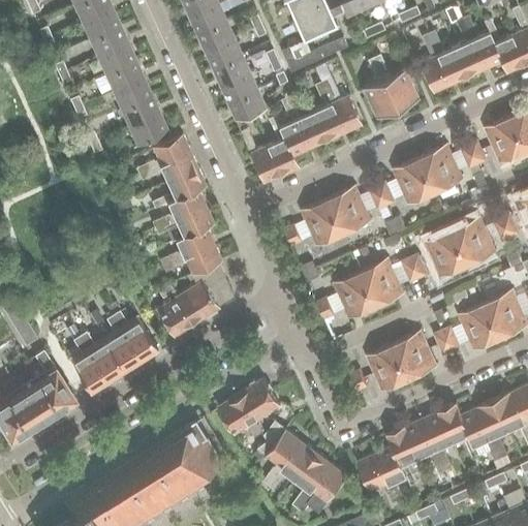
[(71,0),(75,9),(96,0),(71,0)]
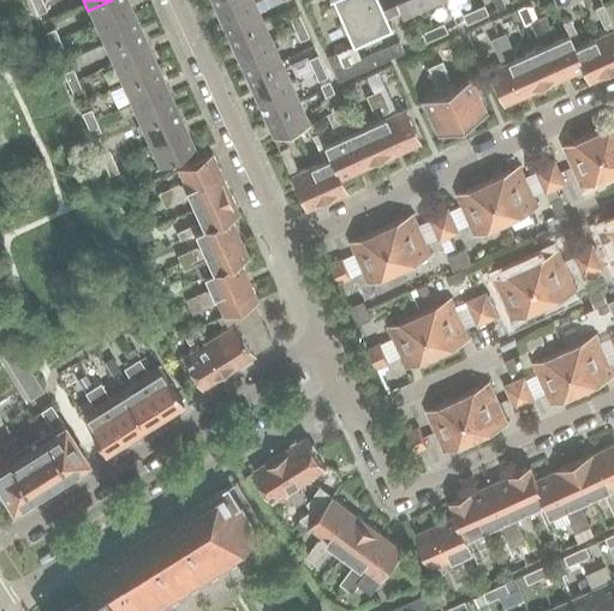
[(112,0),(88,11),(97,34),(132,18),(124,0),(112,0)]
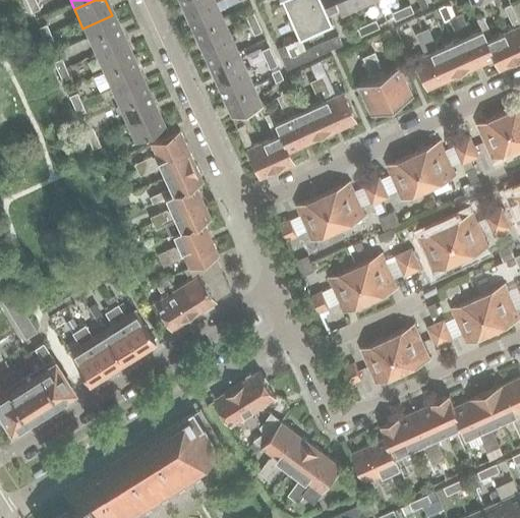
[(194,0),(181,6),(189,24),(219,11),(214,0),(194,0)]
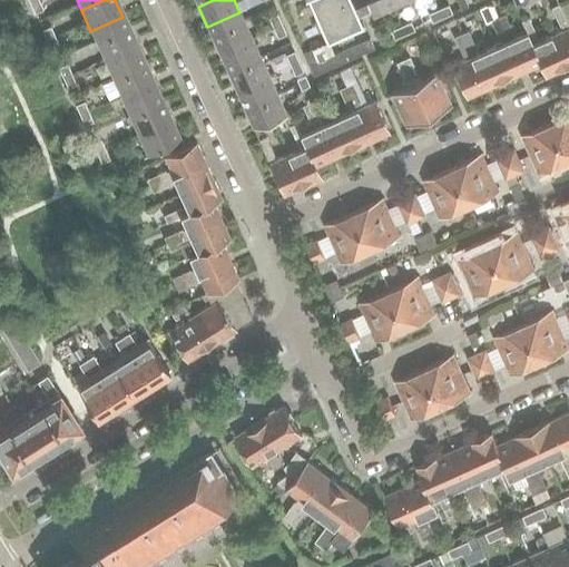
[(308,0),(324,36),(361,20),(352,0),(308,0)]
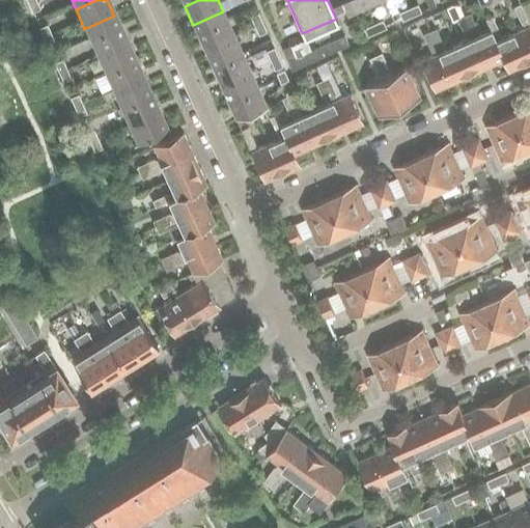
[(339,0),(345,14),(363,5),(361,0),(339,0)]
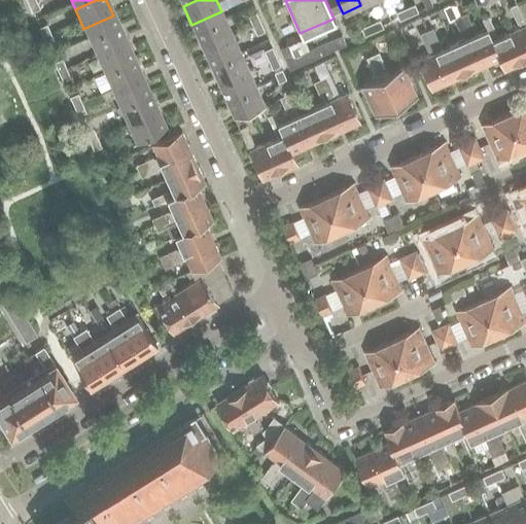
[(418,0),(423,11),(429,8),(425,0),(418,0)]
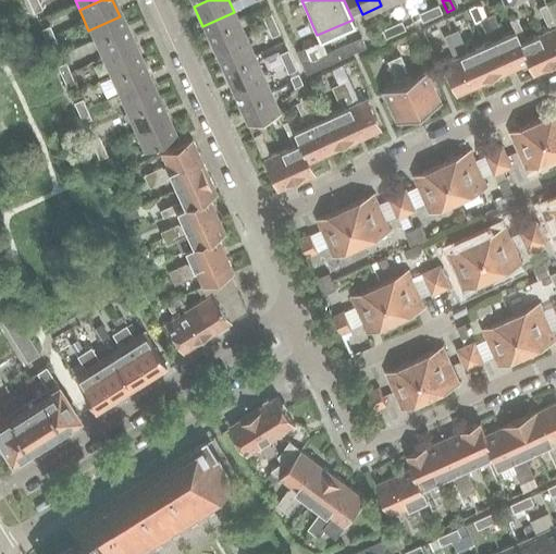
[(42,12),(38,2),(29,5),(34,15),(42,12)]
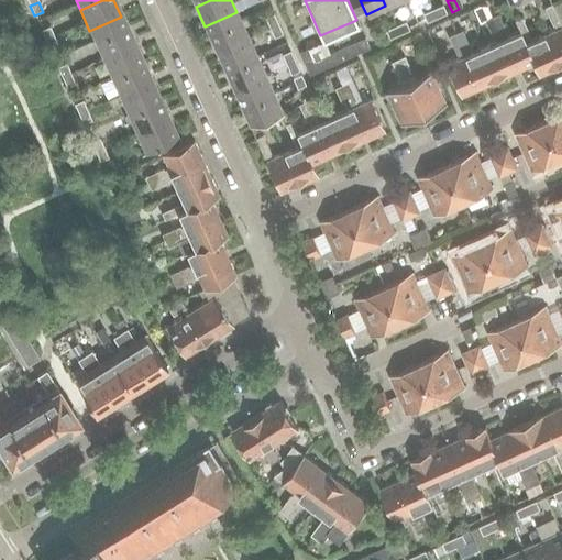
[(447,15),(443,8),(433,12),(437,20),(447,15)]
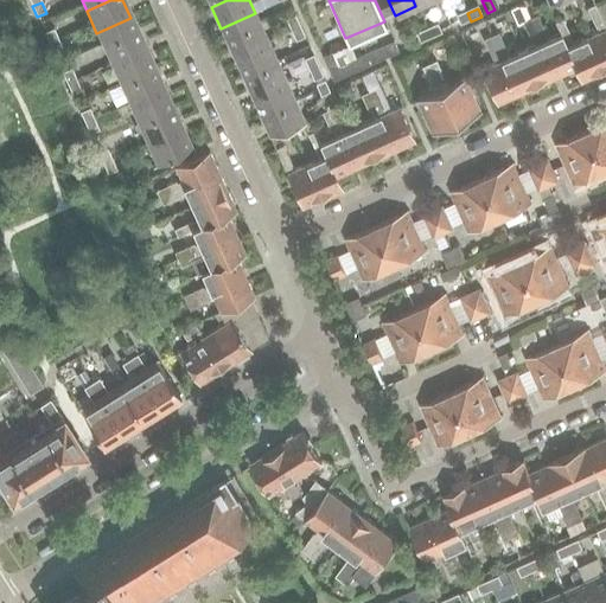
[(598,36),(585,42),(600,76),(605,74),(605,33),(594,10),(587,12),(598,36)]
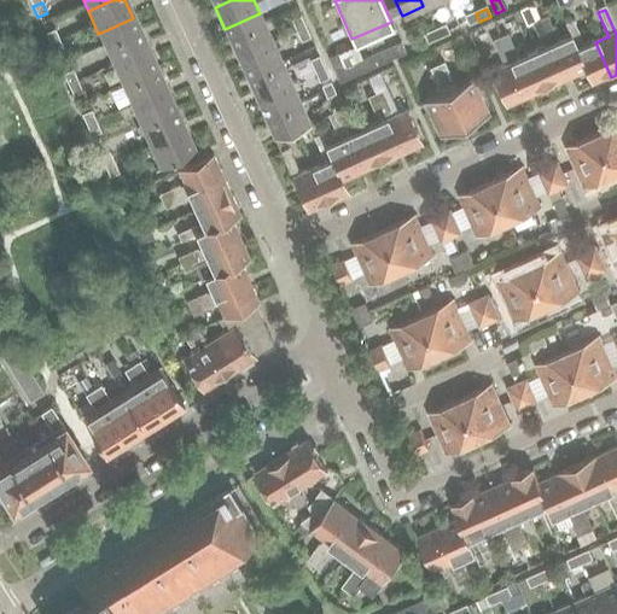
[(269,36),(260,13),(225,29),(234,52),(269,36)]
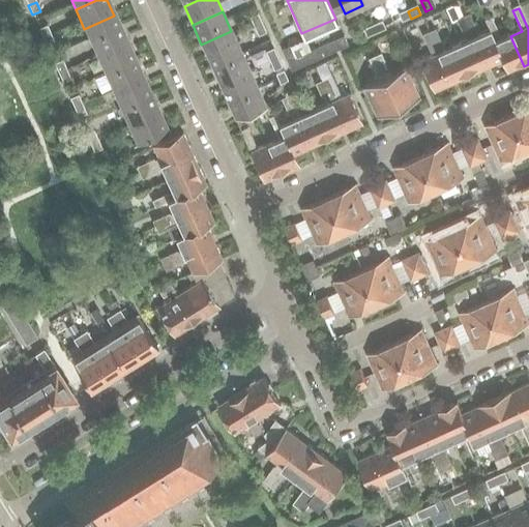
[(411,19),(408,11),(399,16),(402,23),(411,19)]
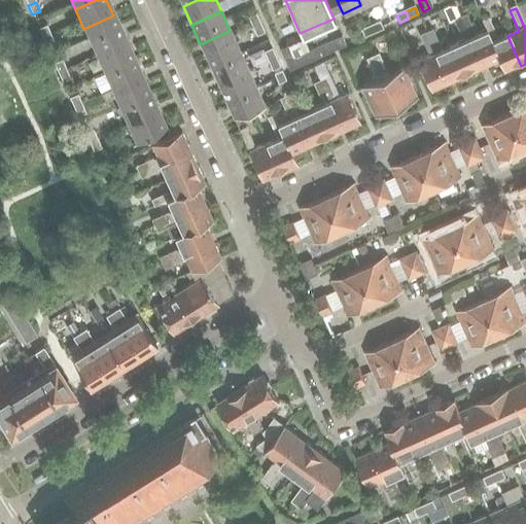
[(84,51),(123,35),(113,15),(83,29),(89,40),(80,43),(84,51)]
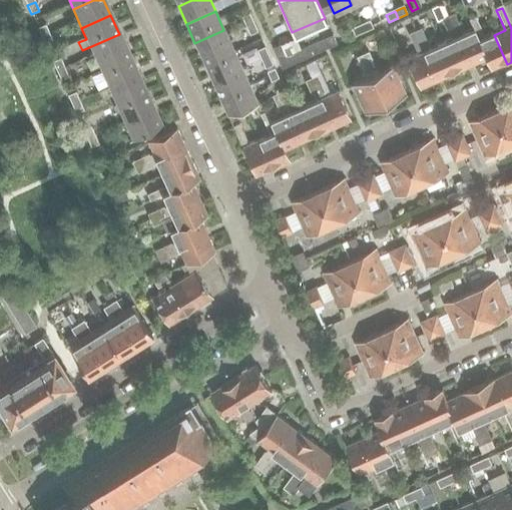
[(241,18),(245,28),(252,24),(248,15),(241,18)]
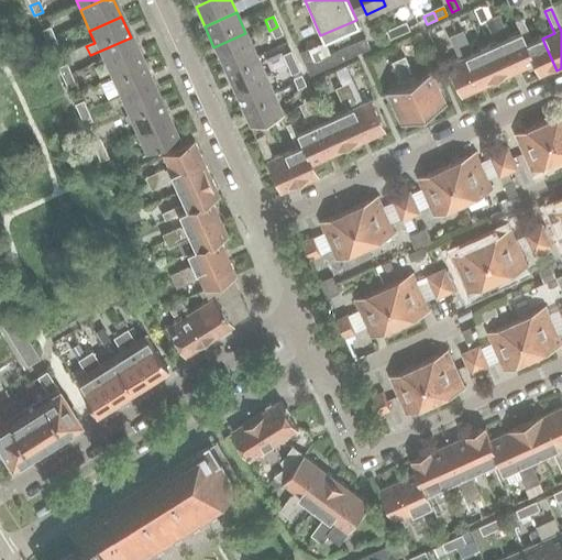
[(491,20),(515,75),(533,67),(519,35),(507,41),(506,37),(507,37),(498,17),(491,20)]
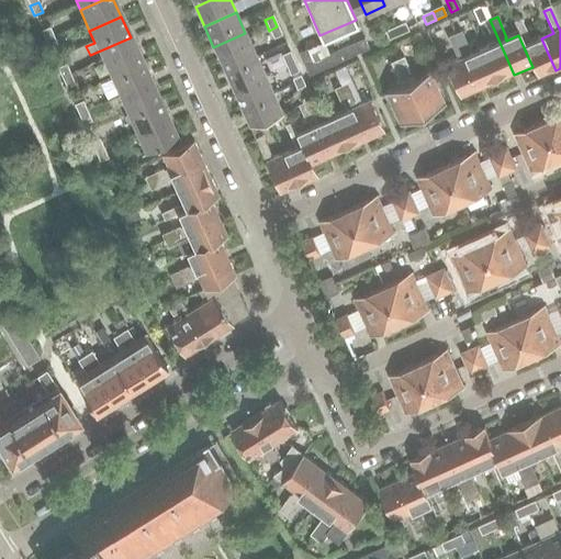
[(509,77),(514,75),(490,20),(484,23),(493,43),(494,43),(495,45),(482,52),(496,82),(509,77)]
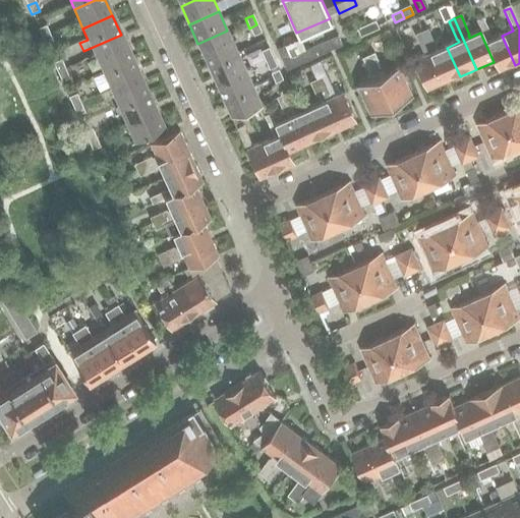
[(499,72),(515,65),(502,36),(492,41),(482,20),(475,23),(480,33),(494,62),(494,61),(499,72)]
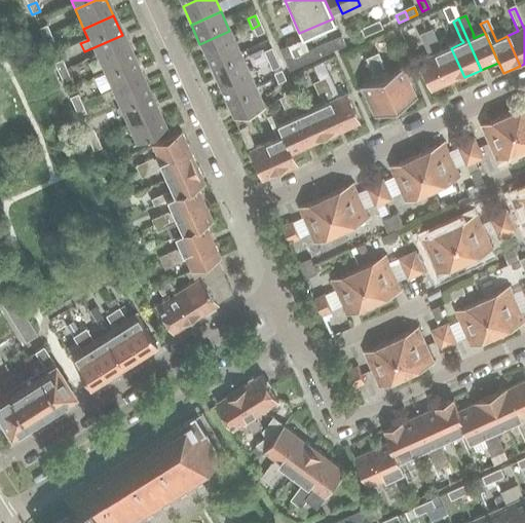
[(382,30),(379,23),(370,27),(373,34),(382,30)]
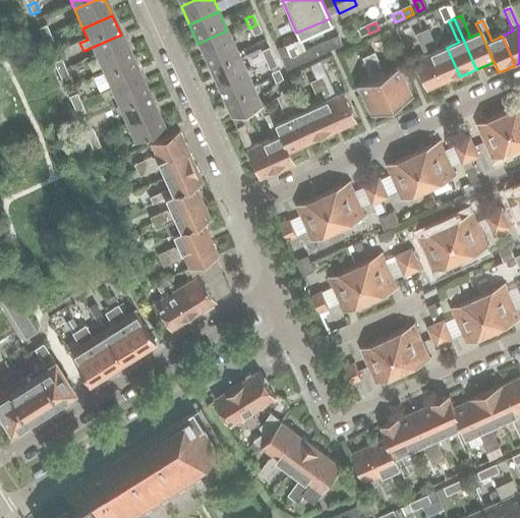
[(261,35),(256,24),(249,29),(253,38),(261,35)]
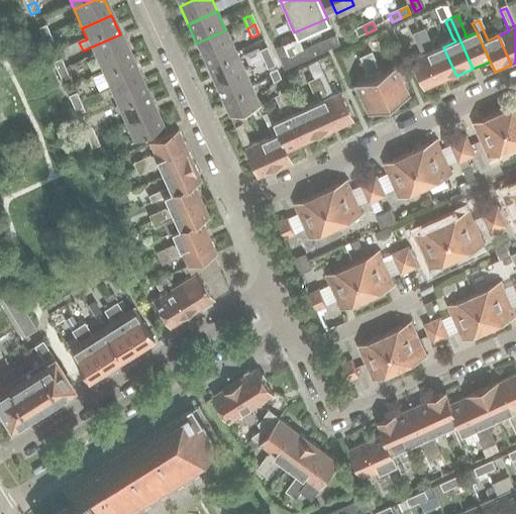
[(357,37),(367,33),(364,26),(354,30),(357,37)]
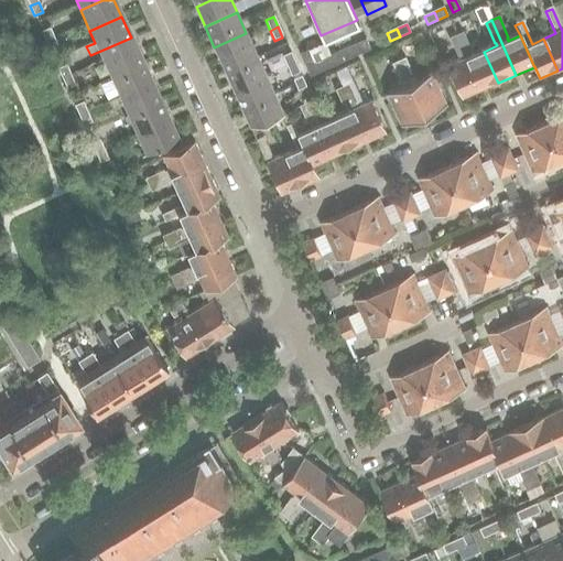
[(45,43),(54,40),(50,30),(41,33),(45,43)]
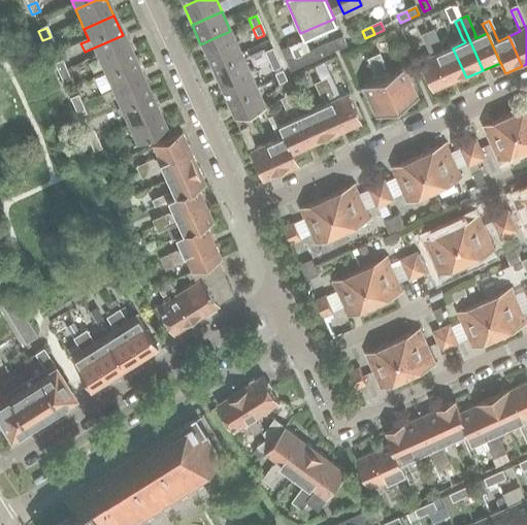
[(200,44),(208,63),(238,50),(237,46),(242,44),(238,35),(233,37),(230,31),(200,44)]
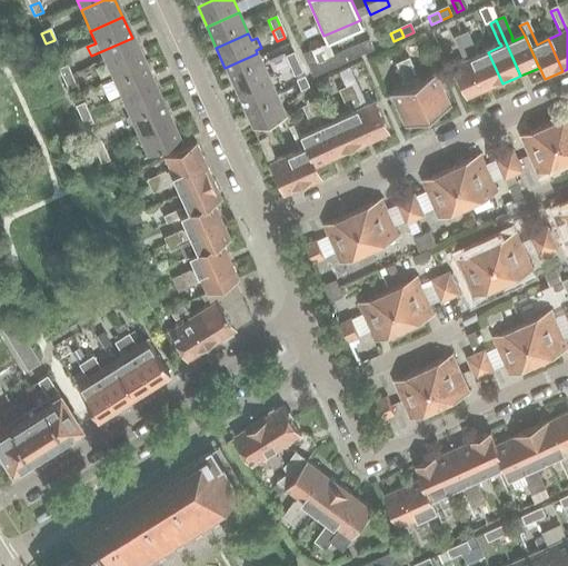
[(485,92),(502,83),(488,52),(476,58),(465,33),(459,37),(485,92)]
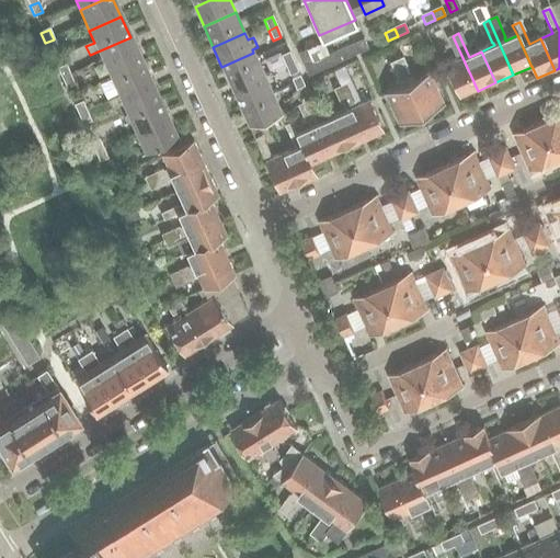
[(456,63),(445,67),(459,99),(478,91),(453,36),(445,40),(456,63)]
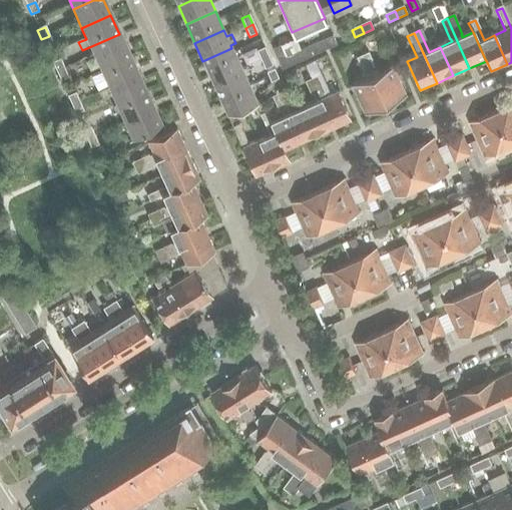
[(94,56),(98,65),(127,52),(119,34),(82,50),(86,59),(94,56)]
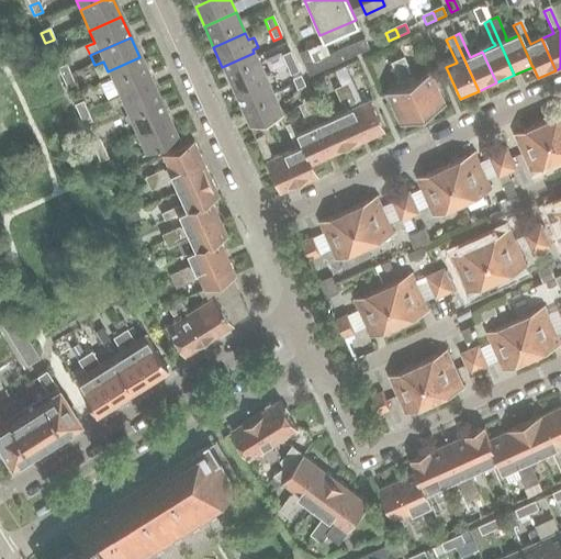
[(54,40),(45,43),(49,53),(58,49),(54,40)]
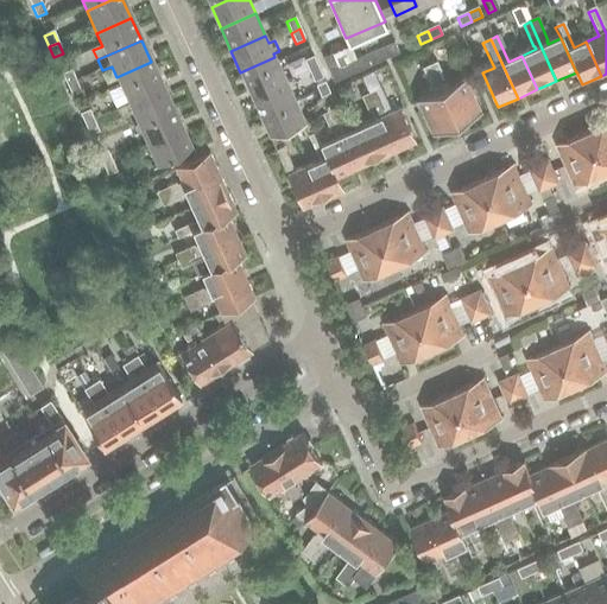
[(396,55),(391,43),(380,49),(385,59),(396,55)]
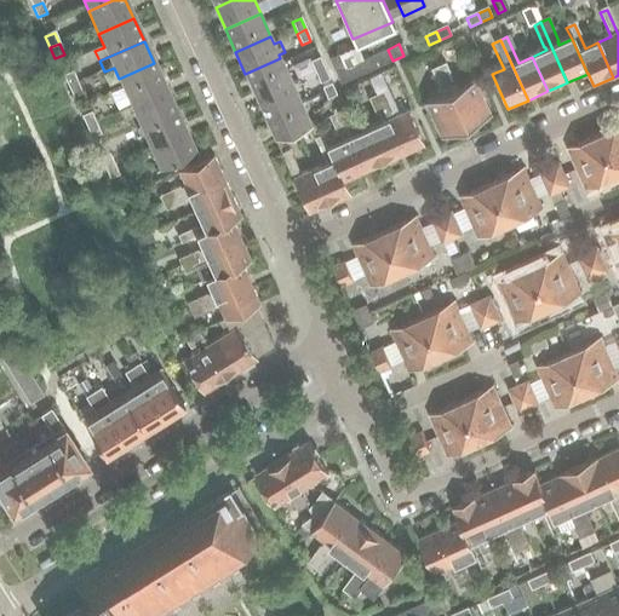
[(382,65),(393,61),(388,50),(376,55),(382,65)]
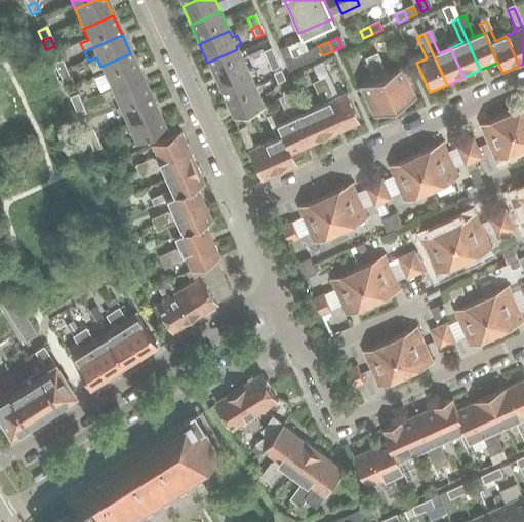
[(323,55),(318,46),(309,50),(313,59),(323,55)]
